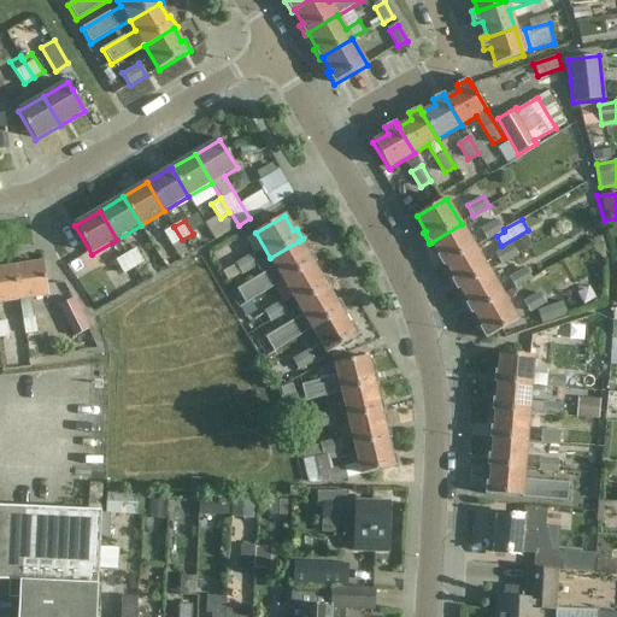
[(488,240),(497,236),(504,231),(504,229),(498,221),(482,229),(488,240)]
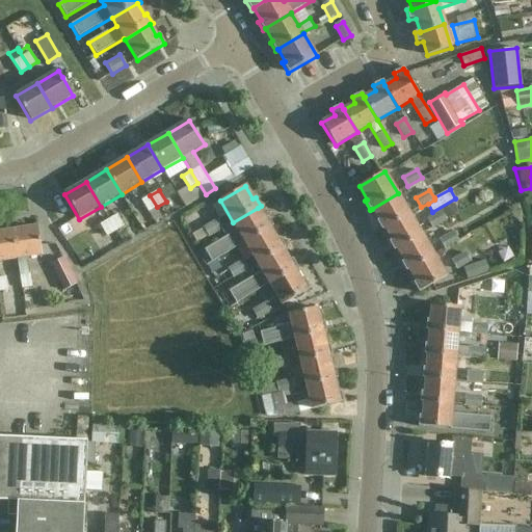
[(398,193),(372,209),(379,220),(377,221),(382,231),(384,230),(409,214),(398,193)]
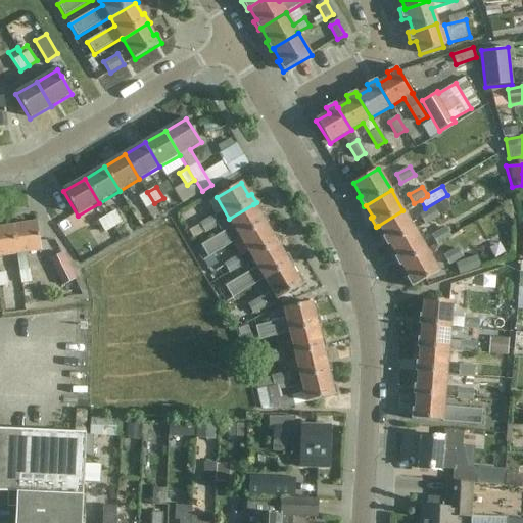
[(154,203),(147,192),(139,196),(146,208),(154,203)]
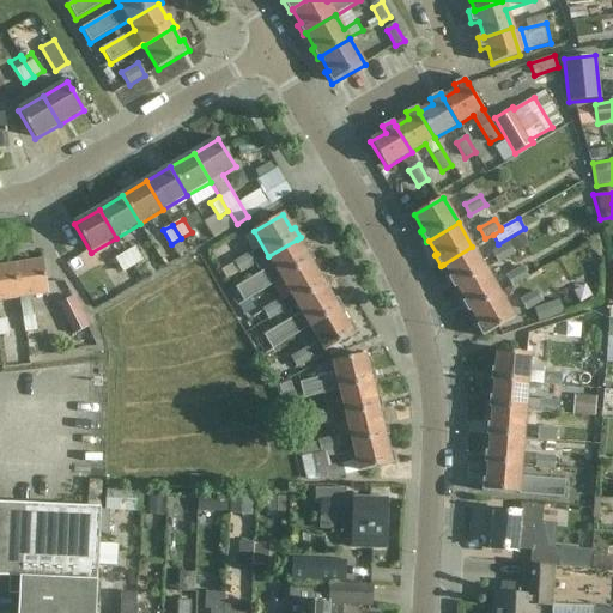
[(529,244),(523,234),(492,252),(498,262),(529,244)]
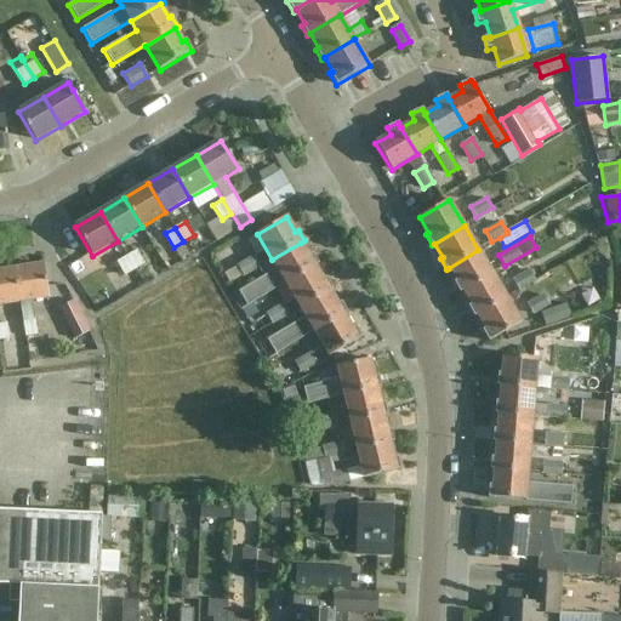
[(315,267),(319,265),(312,255),(309,256),(301,243),(272,260),(277,269),(238,292),(246,307),(286,284),(315,267)]
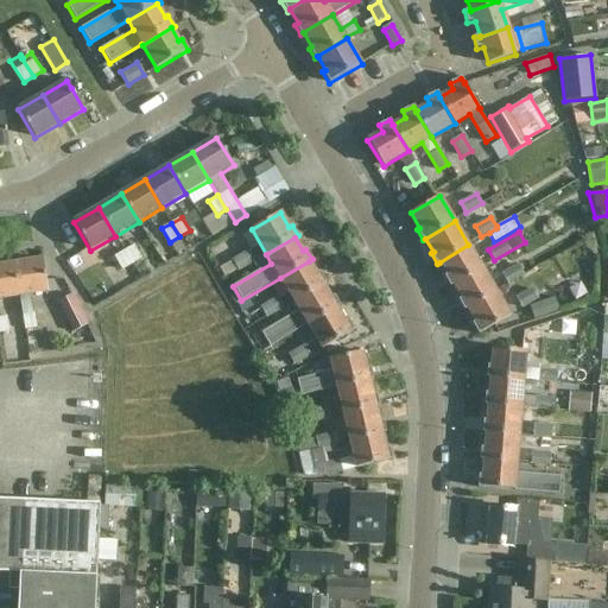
[(134,245),(124,251),(132,265),(143,259),(134,245)]
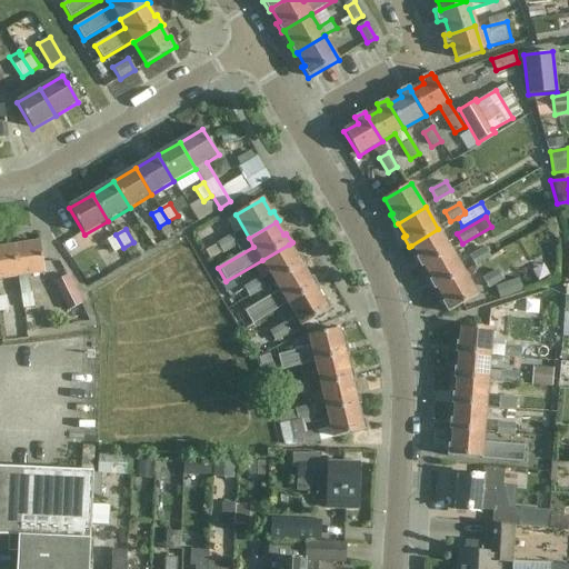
[(425,267),(451,251),(438,229),(411,246),(419,258),(417,260),(422,269),(425,267)]
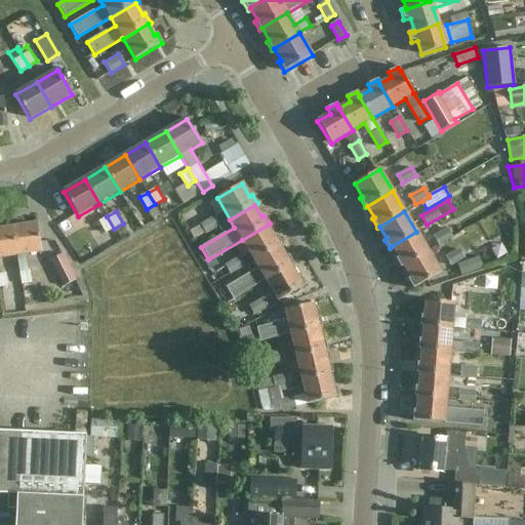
[(114,229),(107,216),(98,221),(106,233),(114,229)]
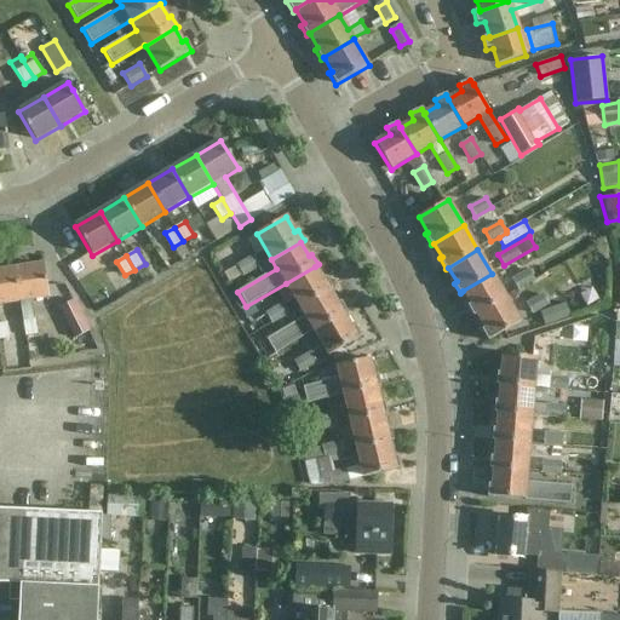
[(253,256),(237,265),(244,275),(259,267),(253,256)]
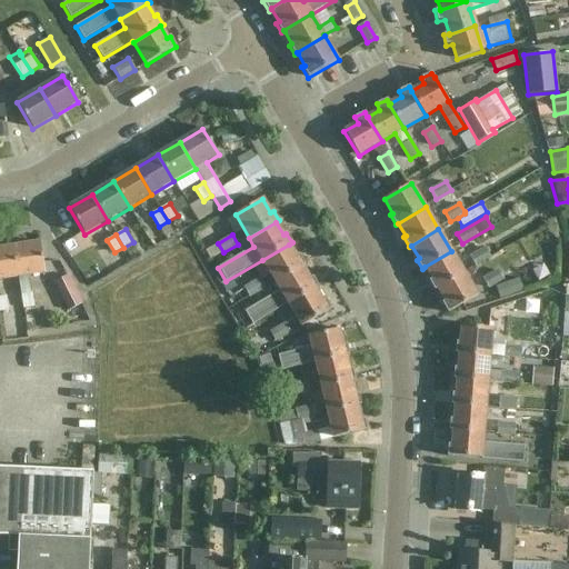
[(19,277),(46,273),(40,243),(15,247),(19,277)]
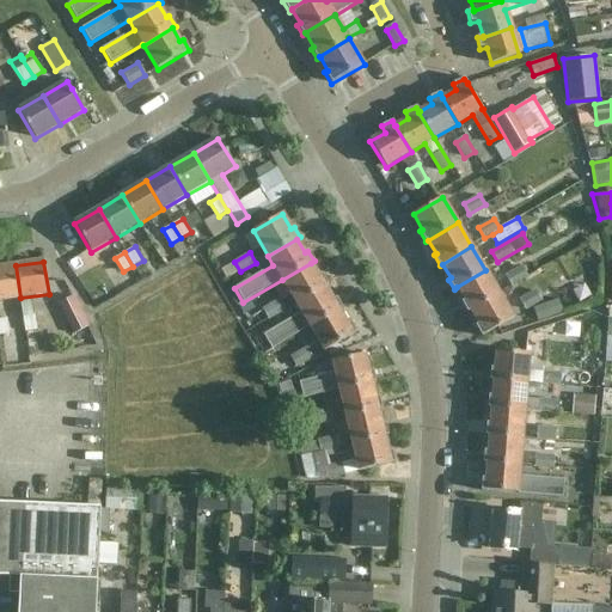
[(282,280),(297,304),(329,285),(322,275),(319,276),(311,263),(282,280)]
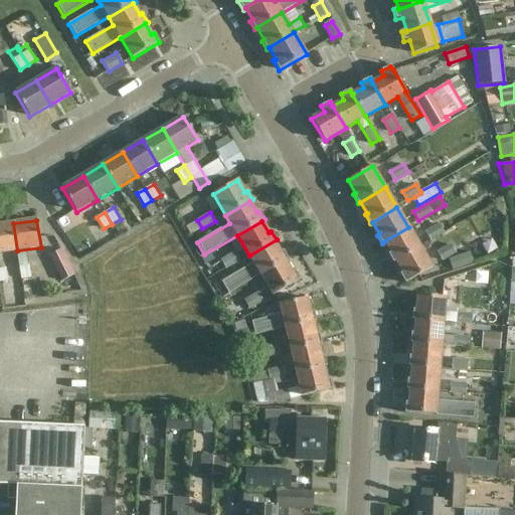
[(0,252),(17,250),(13,223),(0,225),(0,252)]
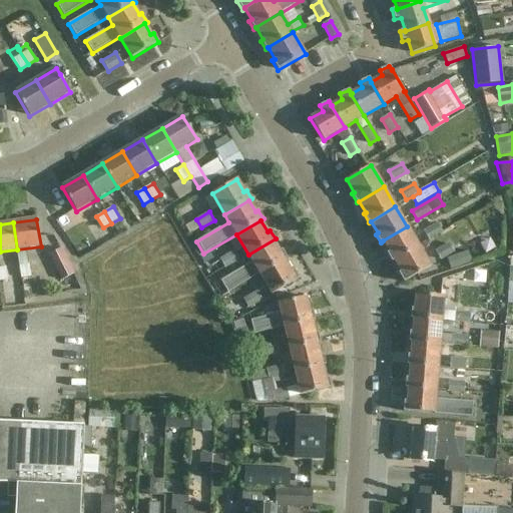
[(443,231),(438,222),(424,230),(429,239),(443,231)]
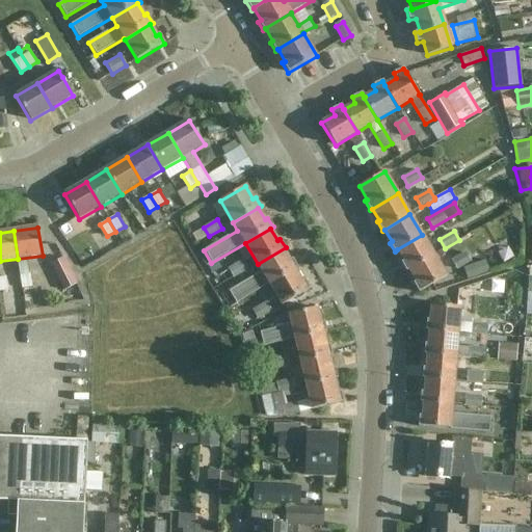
[(406,271),(408,270),(434,256),(422,235),(397,249),(403,262),(401,263),(406,271)]
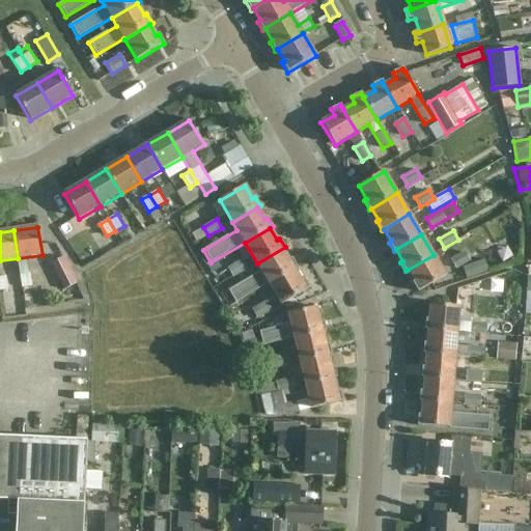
[(235,304),(269,284),(294,269),(295,270),(297,268),(285,247),(257,263),(261,272),(228,290),(235,304)]
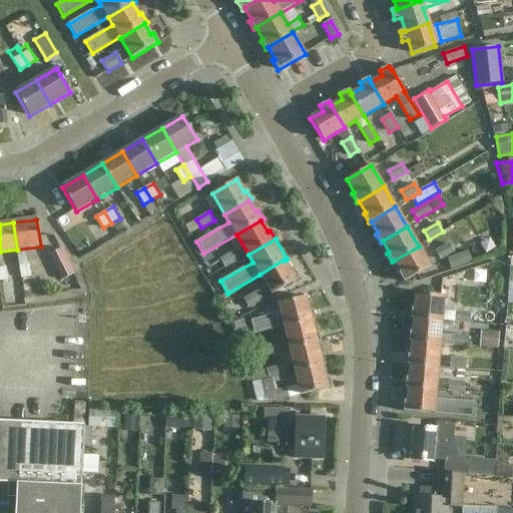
[(449,243),(436,250),(441,261),(455,252),(454,251),(449,243)]
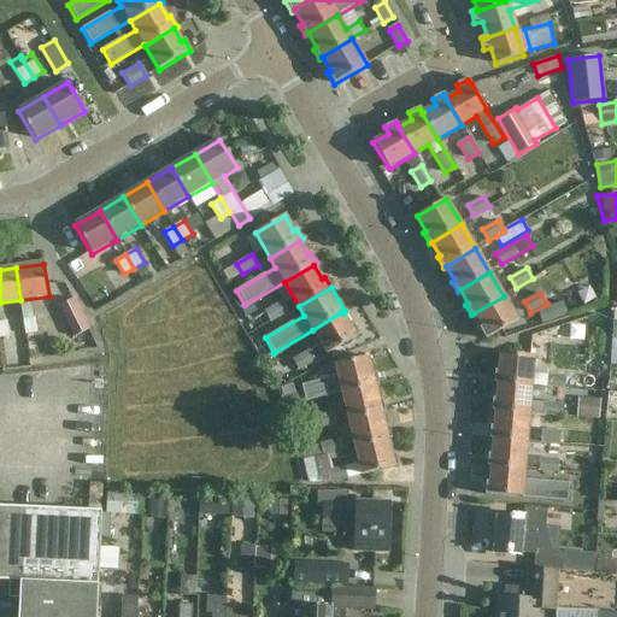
[(486,340),(518,321),(504,297),(474,313),(482,327),(479,329),(486,340)]
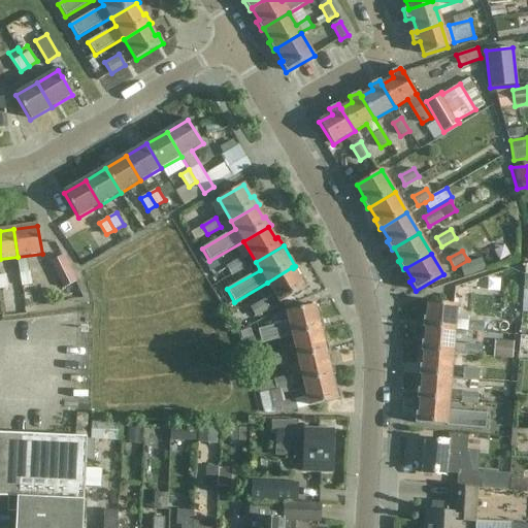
[(64,255),(50,261),(63,287),(76,279),(64,255)]
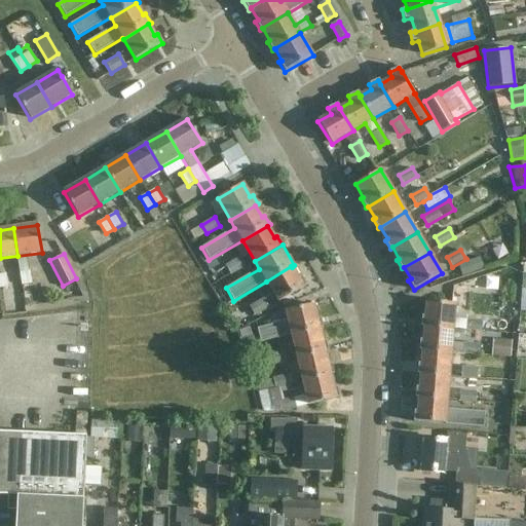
[(239,258),(226,265),(231,274),(245,266),(239,258)]
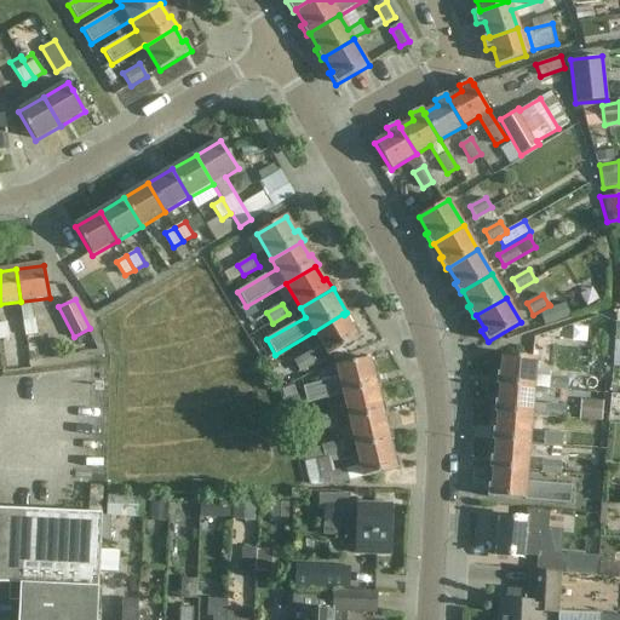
[(351,328),(344,315),(343,314),(314,332),(328,356),(361,337),(355,326),(351,328)]
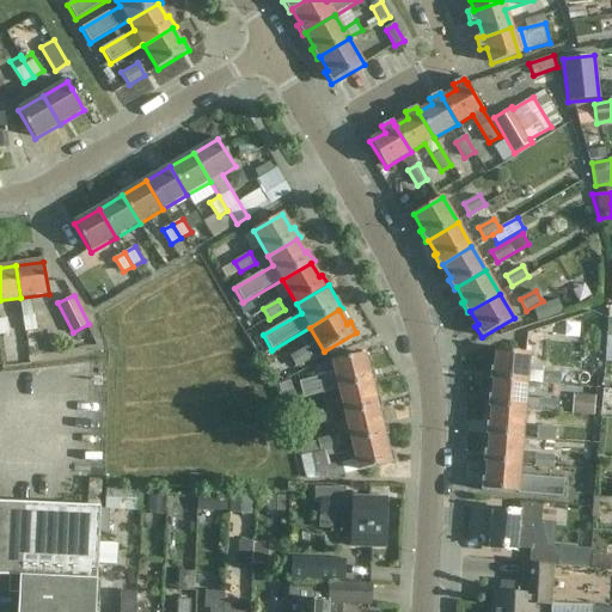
[(23,316),(25,332),(37,330),(35,314),(23,316)]
